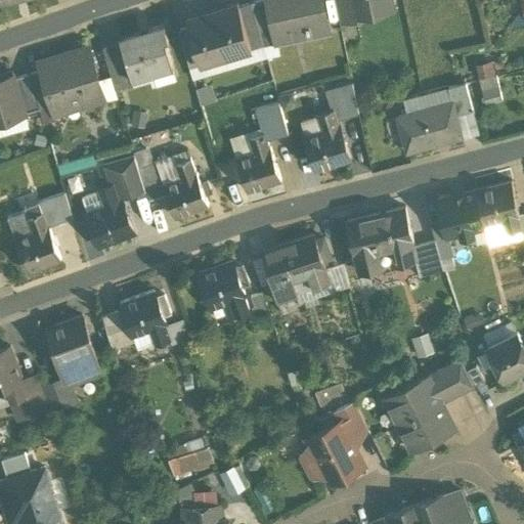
[(265,0),(262,0),(250,3),(251,4),(262,46),(275,44),(265,0)]
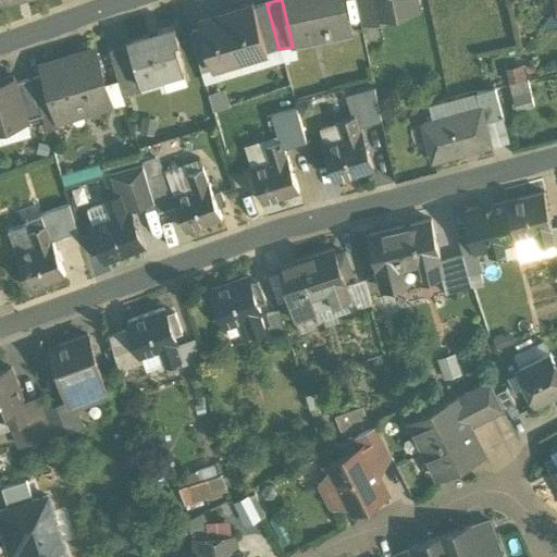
[(282,0),(293,47),(350,35),(343,0),(282,0)]
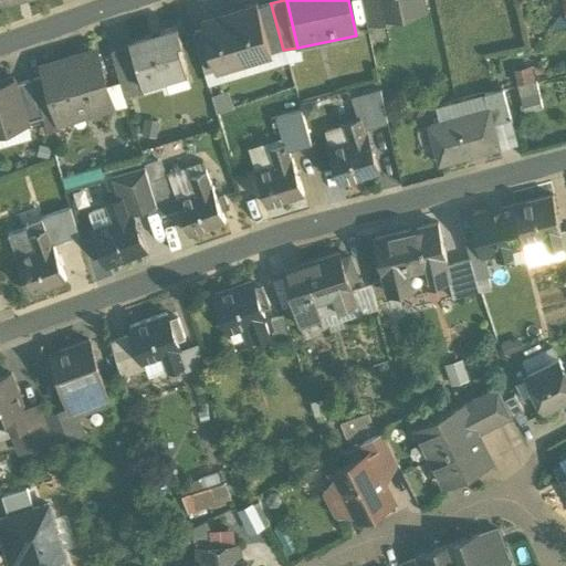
[(379,0),(362,0),(367,25),(387,21),(386,19),(385,11),(383,12),(379,0)]
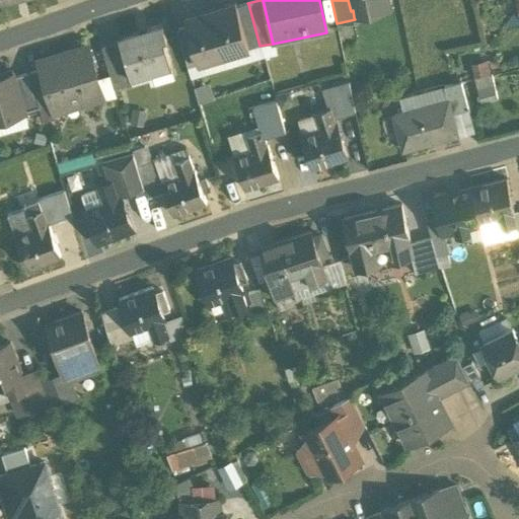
[(385,0),(348,0),(351,11),(353,10),(354,17),(387,10),(385,0)]
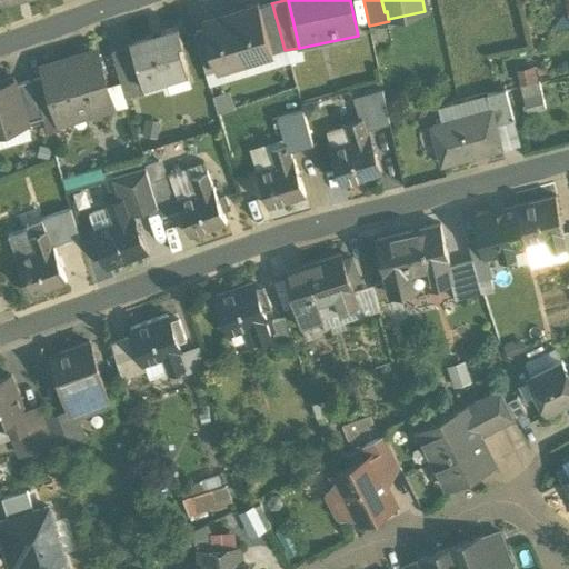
[(257,5),(231,11),(246,63),(272,56),(258,8),(257,5)]
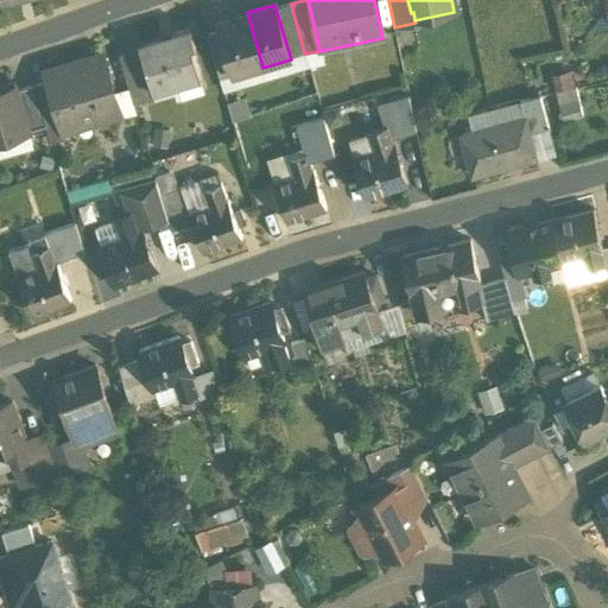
[(291,5),(276,8),(291,59),(305,55),(304,54),(291,5)]
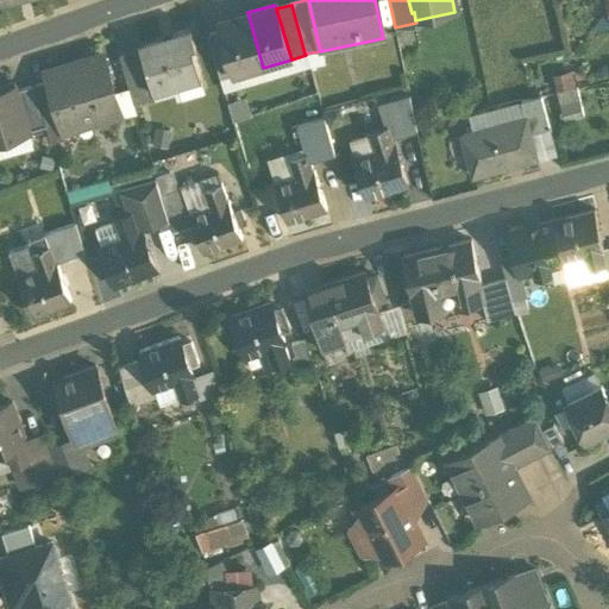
[(248,12),(217,22),(220,33),(232,76),(263,68),(248,12)]
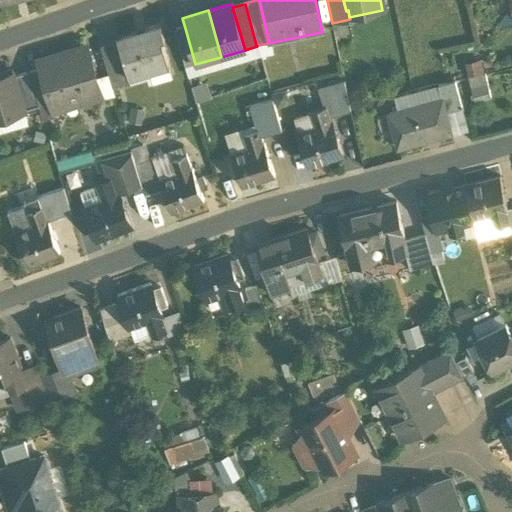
[(145,32),(117,40),(117,41),(128,78),(129,77),(149,71),(148,68),(166,63),(167,66),(168,65),(161,40),(164,39),(160,24),(144,29),(145,32)]
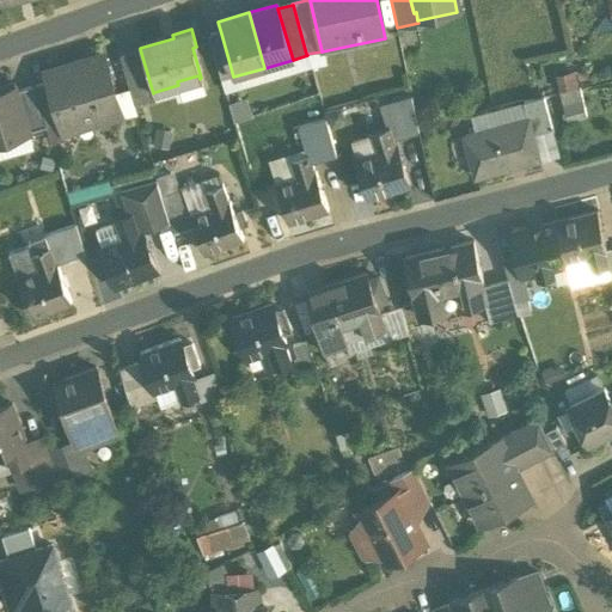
[(233,77),(221,34),(208,37),(221,80),(233,77)]
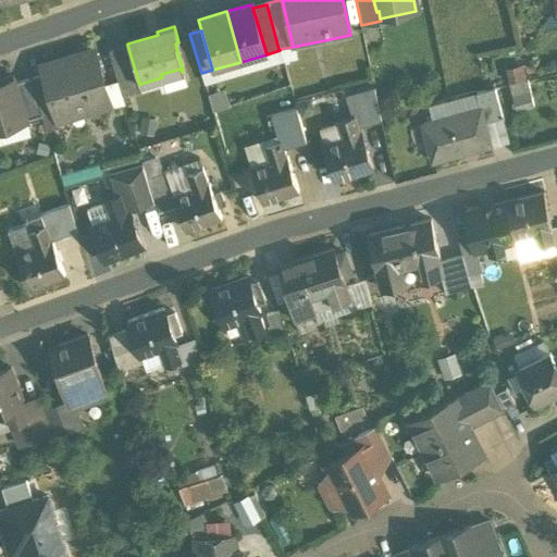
[(127,45),(109,50),(122,96),(143,90),(140,84),(139,85),(127,45)]
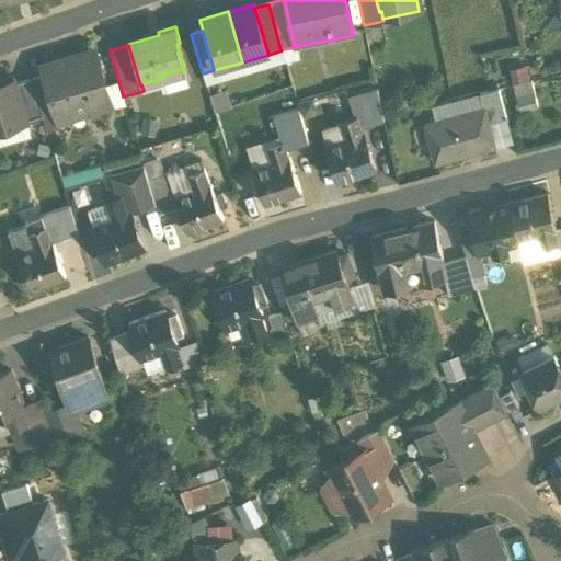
[(96,55),(65,64),(64,61),(42,68),(44,77),(55,115),(58,115),(88,106),(90,113),(112,106),(96,55)]
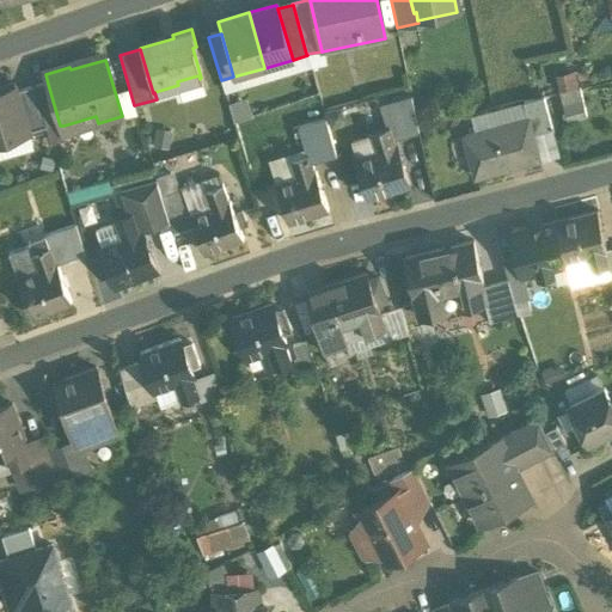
[(60,126),(48,84),(34,89),(47,129),(51,146),(68,141),(63,126),(60,126)]
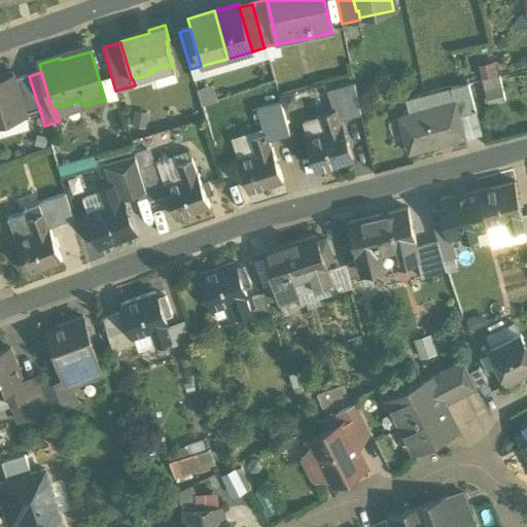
[(11,73),(0,76),(0,123),(24,115),(13,80),(11,73)]
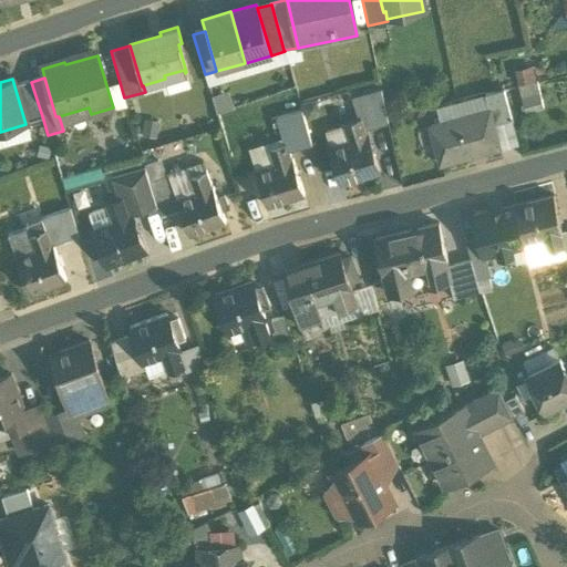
[(537,80),(519,84),(526,110),(544,105),(537,80)]
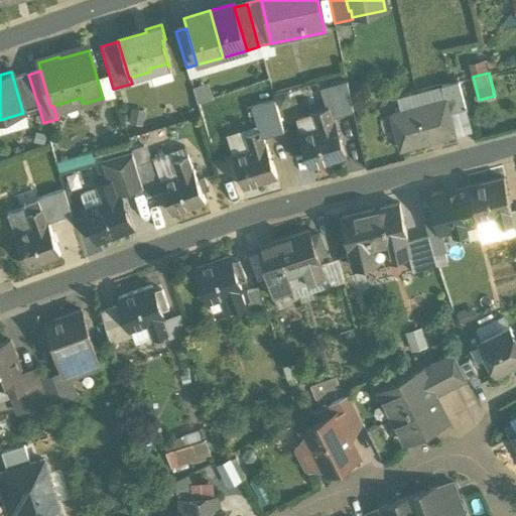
[(28,75),(13,79),(23,113),(39,109),(28,75)]
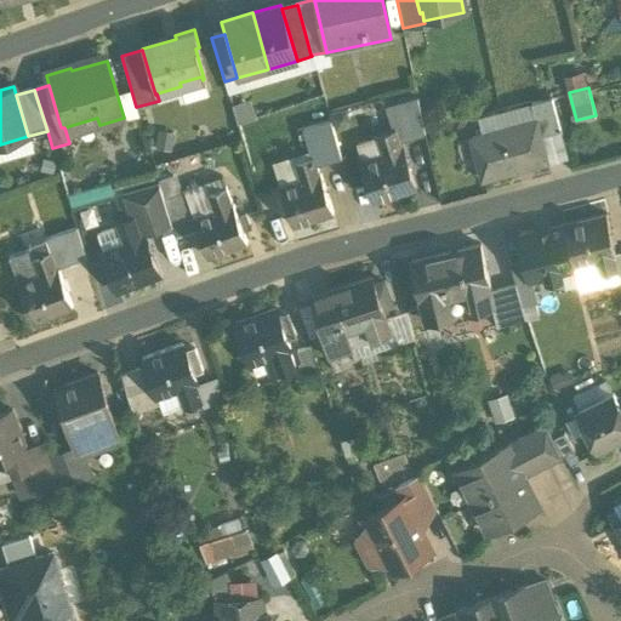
[(552,97),(531,102),(536,119),(540,135),(560,129),(552,97)]
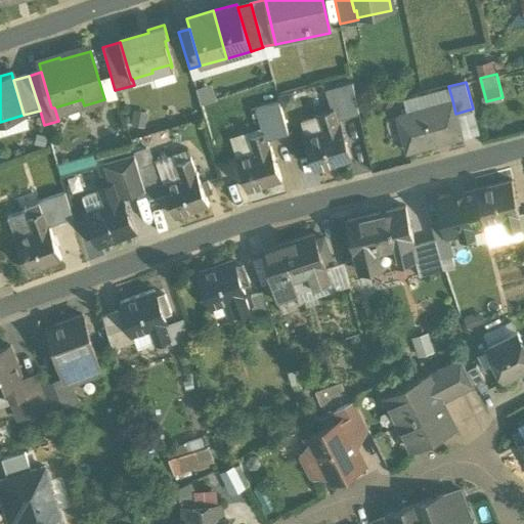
[(352,83),(325,90),(333,112),(334,112),(337,120),(358,113),(352,83)]
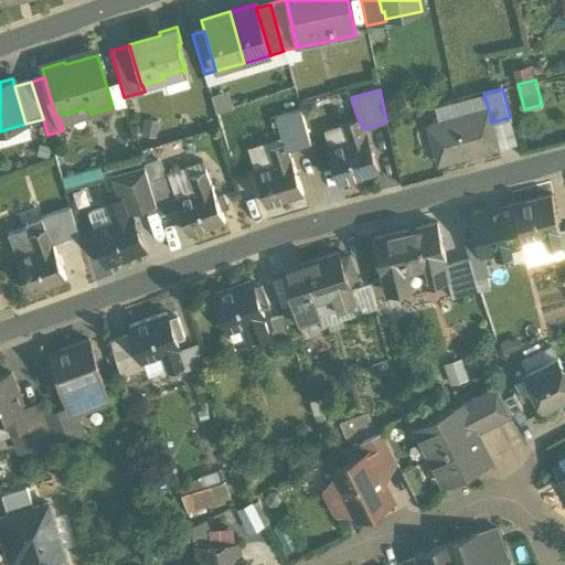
[(488,108),(428,124),(438,162),(498,147),(491,123),(488,108)]
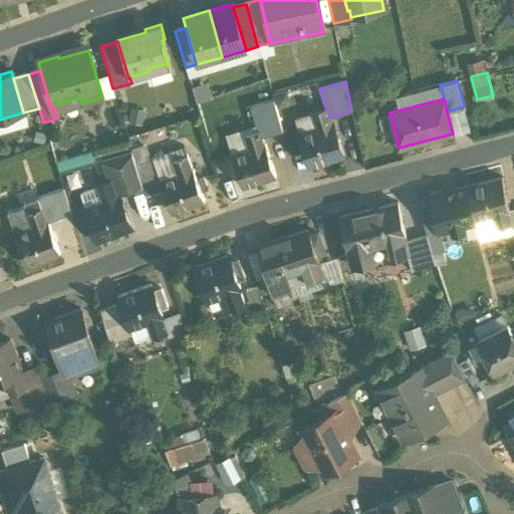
[(273,100),(251,106),(255,120),(263,118),(268,136),(282,132),(273,100)]
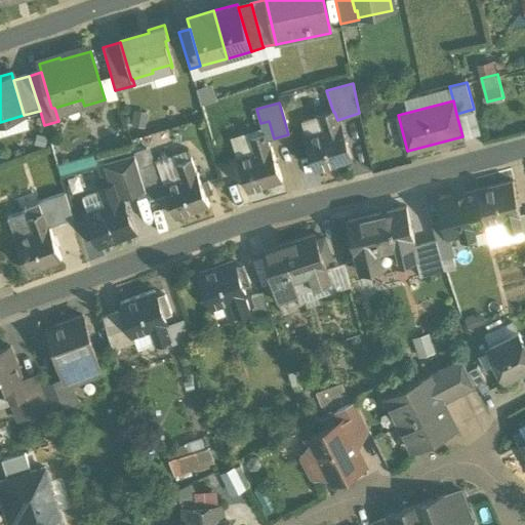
[(333,112),(319,116),(324,130),(339,125),(337,120),(334,112),(333,112)]
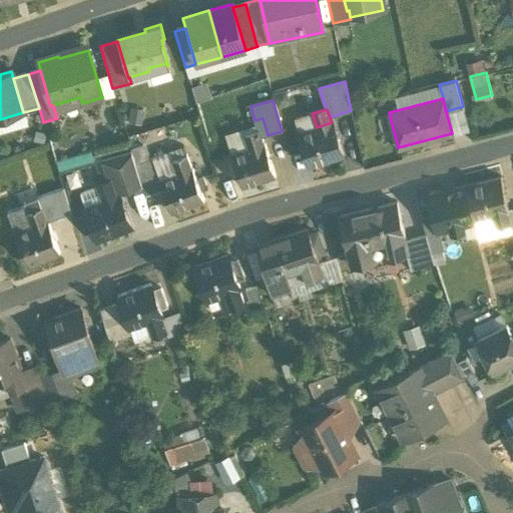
[(317,127),(300,133),(310,165),(343,155),(332,122),(317,127)]
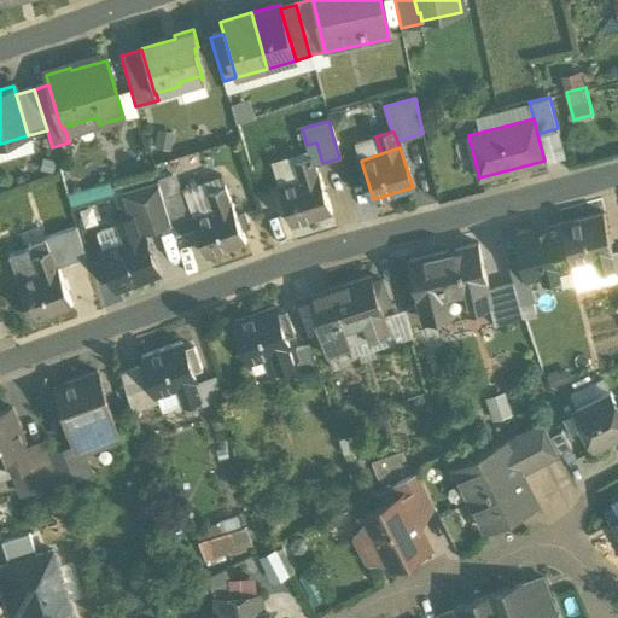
[(312,157),(295,163),(299,180),(318,174),(312,157)]
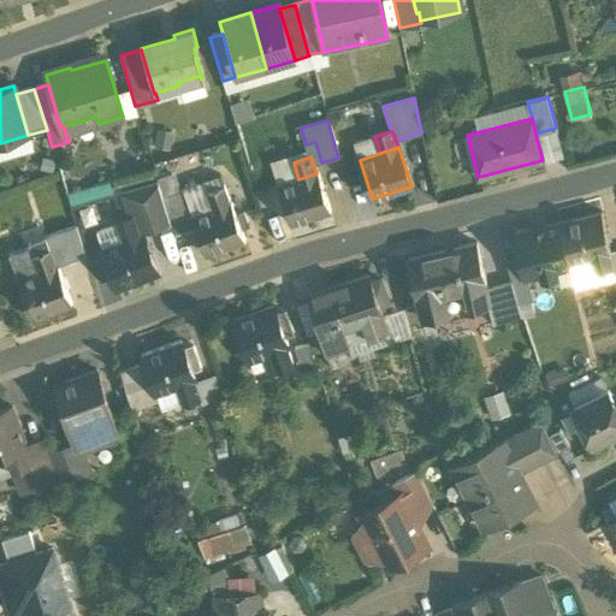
[(298,179),(278,185),(291,224),(330,212),(318,173),(317,173),(298,179)]
